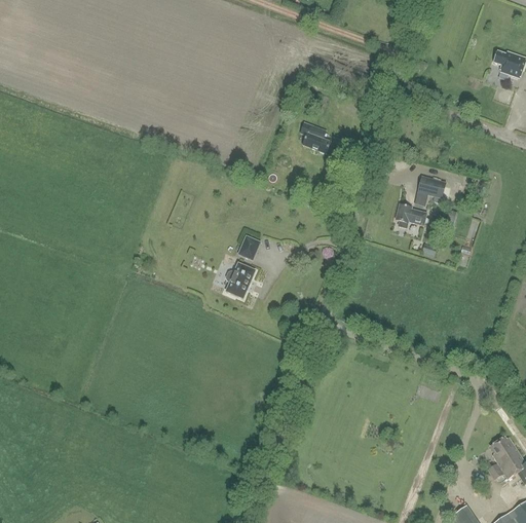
[(497,50),(493,61),(501,65),(499,71),(518,77),(521,69),(523,69),(525,59),(525,57),(506,50),(505,53),(497,50)]
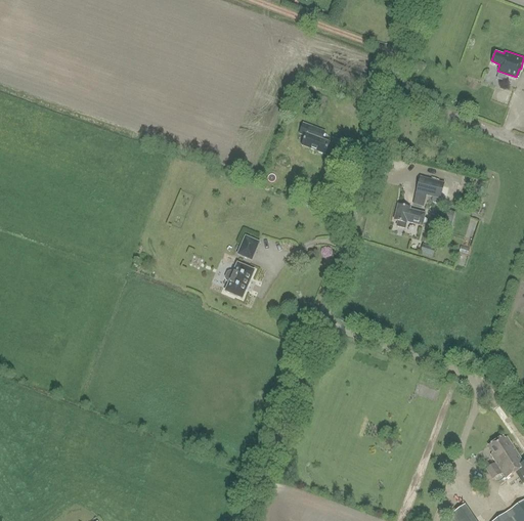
[(477,103),(508,114),(516,90),(489,81),(486,91),(481,90),(477,103)]
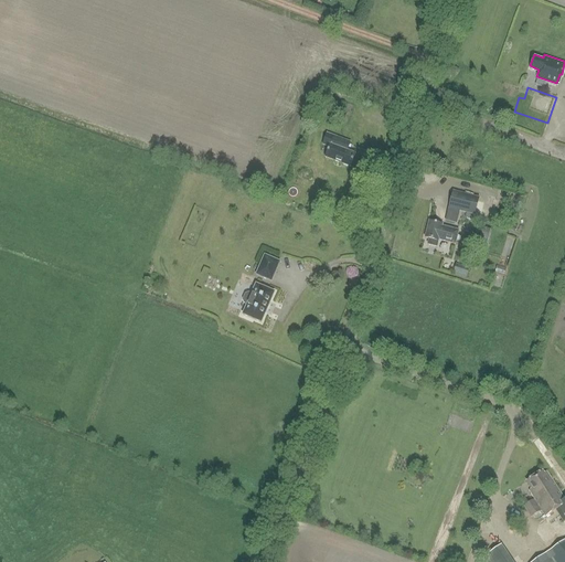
[(326,131),(322,141),(329,144),(324,155),(350,163),(354,151),(348,149),(336,145),(339,136),(326,131)]
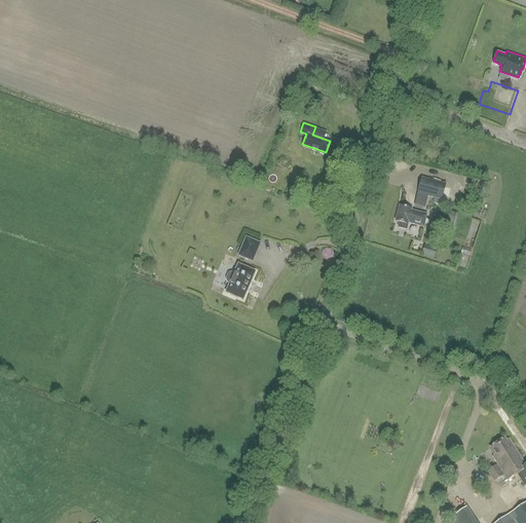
[(446,182),(421,175),(417,191),(442,198),(446,182)]
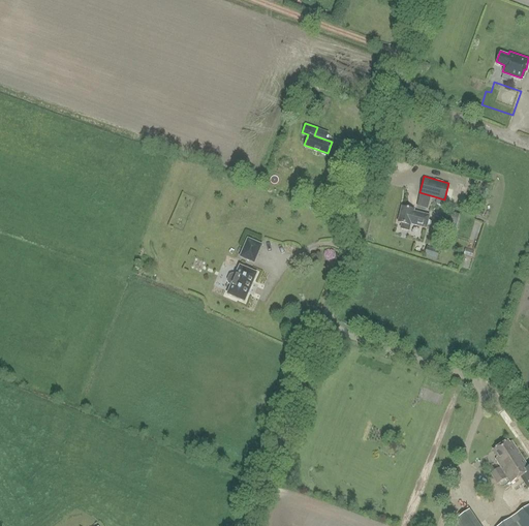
[(413,210),(413,208),(401,205),(397,220),(401,221),(400,226),(408,228),(410,222),(426,226),(427,223),(430,224),(431,219),(428,219),(429,214),(413,210)]
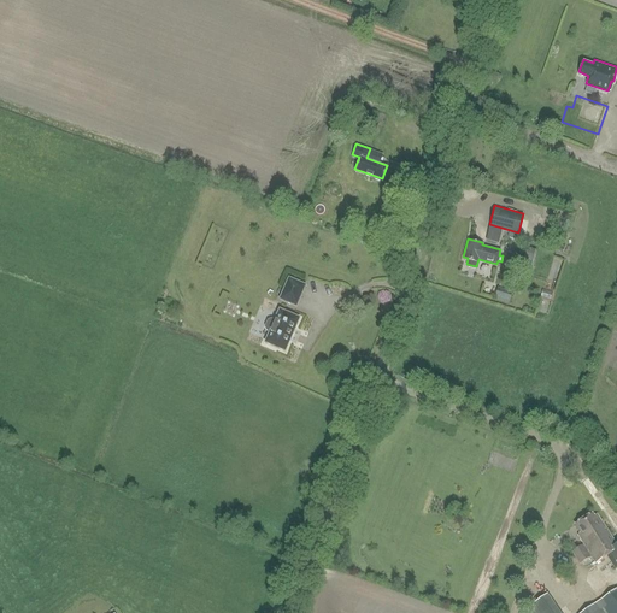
[(523,269),(533,270),(536,251),(527,248),(523,269)]
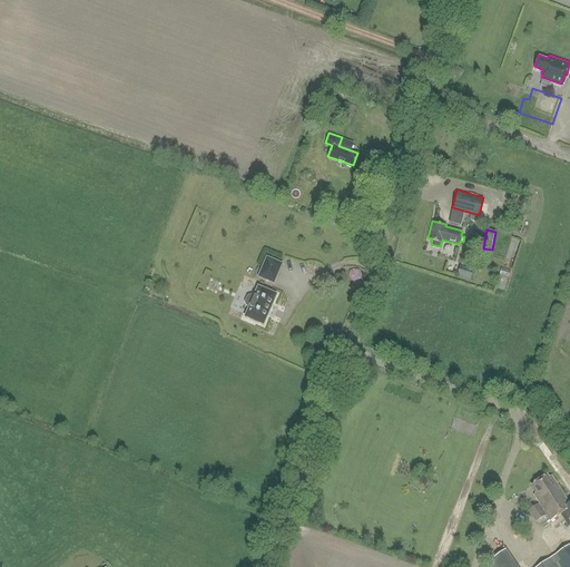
[(282,262),(267,255),(258,274),(274,281),(282,262)]
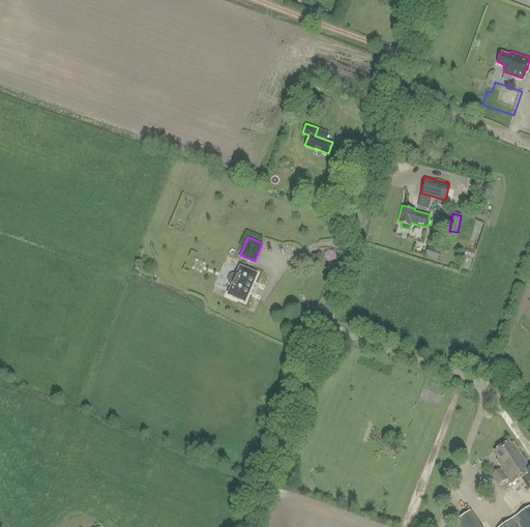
[(427,254),(440,257),(442,245),(430,243),(427,254)]
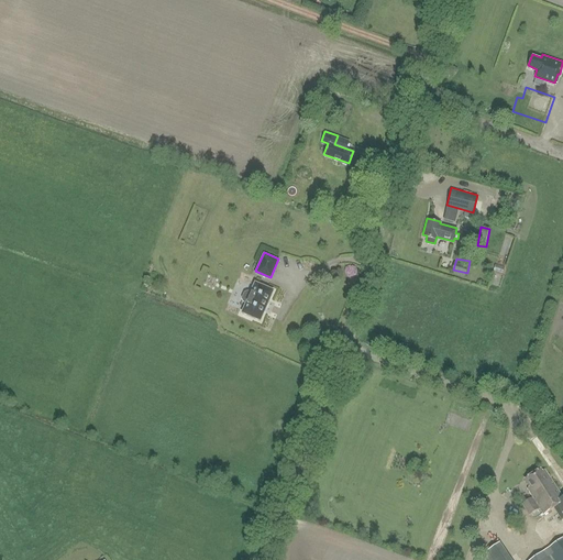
[(251,291),(247,289),(244,291),(242,296),(243,299),(246,300),(242,310),(260,319),(265,307),(268,299),(273,288),(255,281),(251,291)]
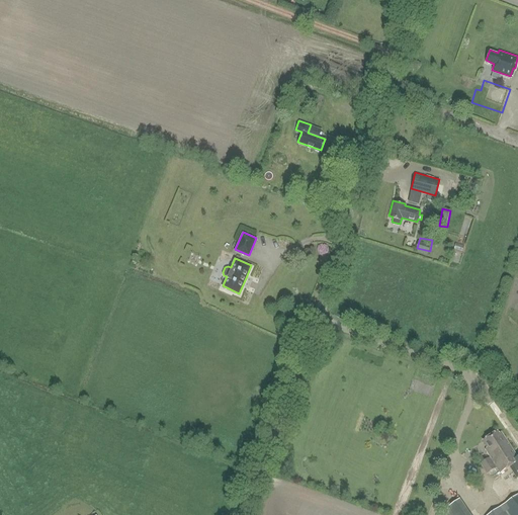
[(484,438),(483,438),(490,448),(487,449),(501,470),(509,465),(516,476),(517,474),(517,454),(517,455),(501,430),(498,432),(497,429),(488,436),(486,435),(484,437),(484,438)]
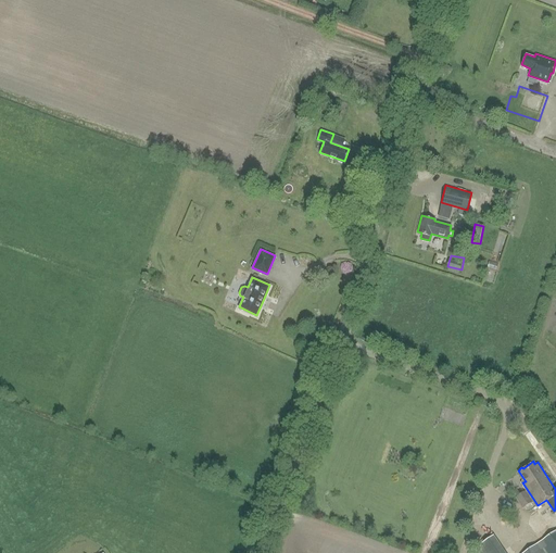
[(532,500),(526,488),(516,494),(523,505),(532,500)]
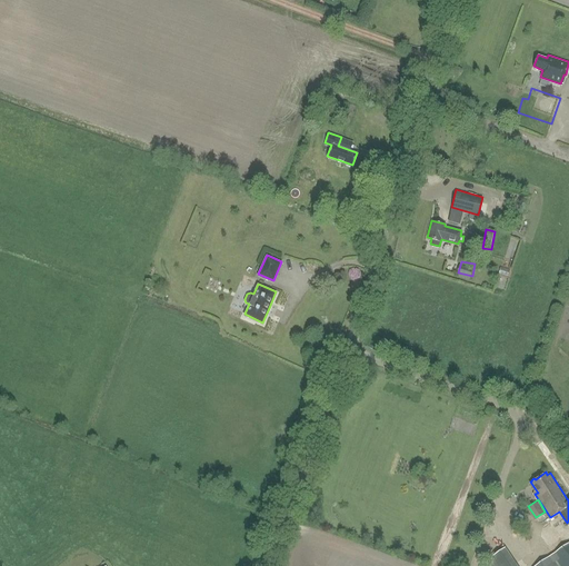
[(568,565),(568,539),(530,565),(568,565)]
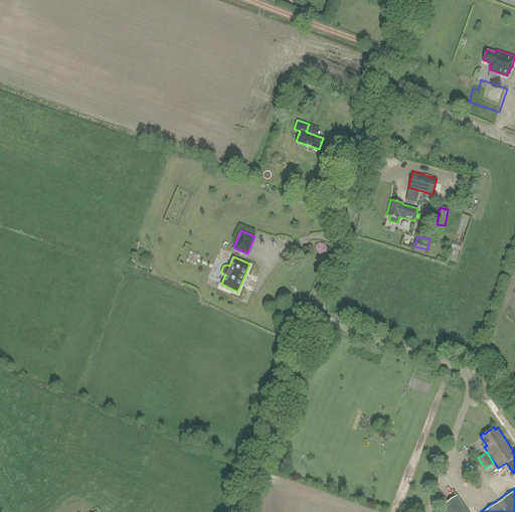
[(470,511),(458,493),(442,505),(446,511),(470,511)]
